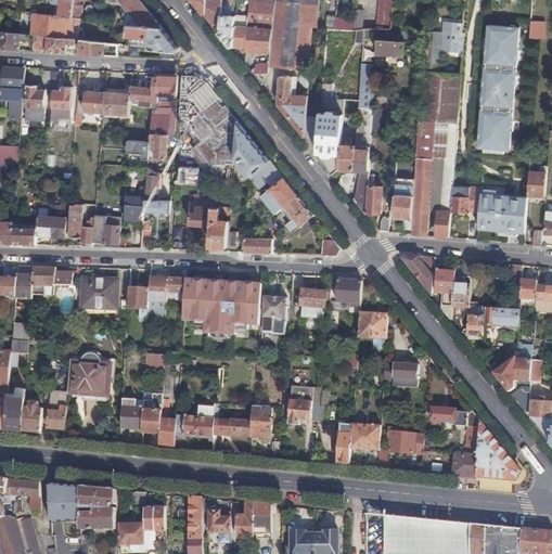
[(56,14),(71,16),(72,0),(51,0),(51,1),(51,2),(58,3),(56,14)]
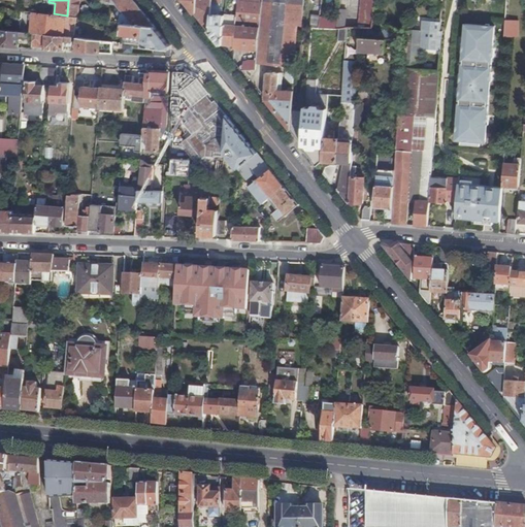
[(74,15),(75,15),(76,0),(68,0),(67,15),(74,15)]
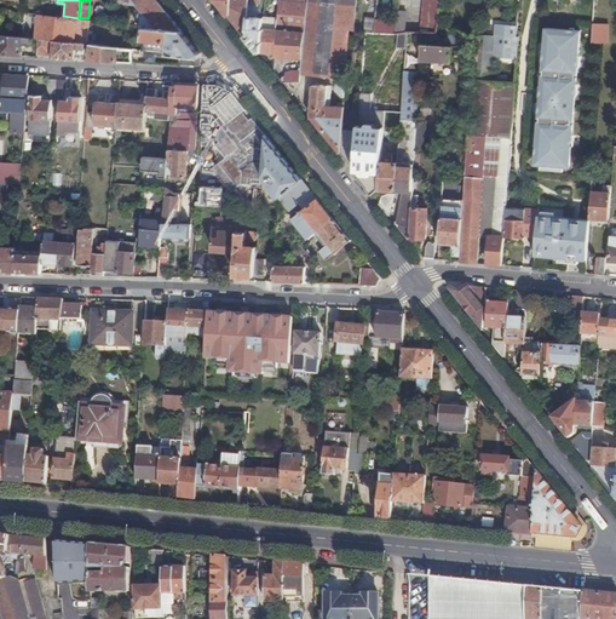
[(142,26),(180,30),(156,0),(128,0),(128,3),(134,3),(140,11),(139,26),(142,26)]
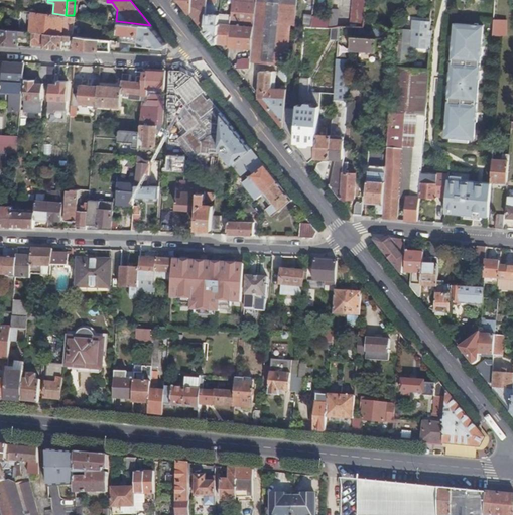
[(177,0),(188,12),(188,11),(189,0),(177,0)]
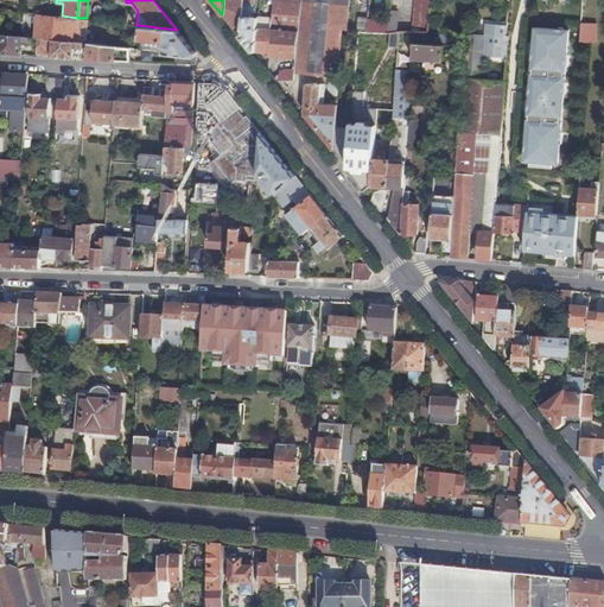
[(223,0),(222,13),(222,14),(236,33),(237,32),(240,2),(240,0),(223,0)]
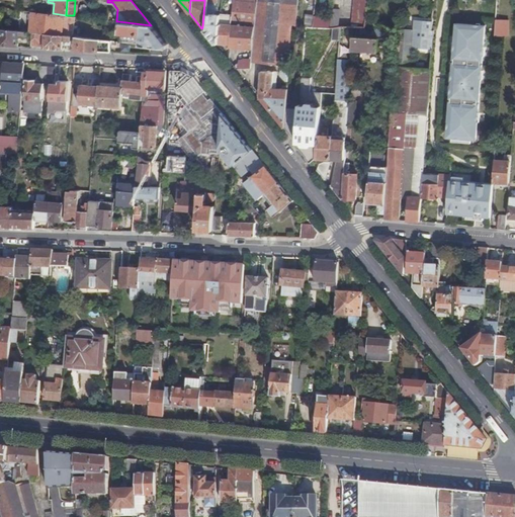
[(230,0),(229,15),(227,45),(227,48),(250,49),(255,0),(230,0)]
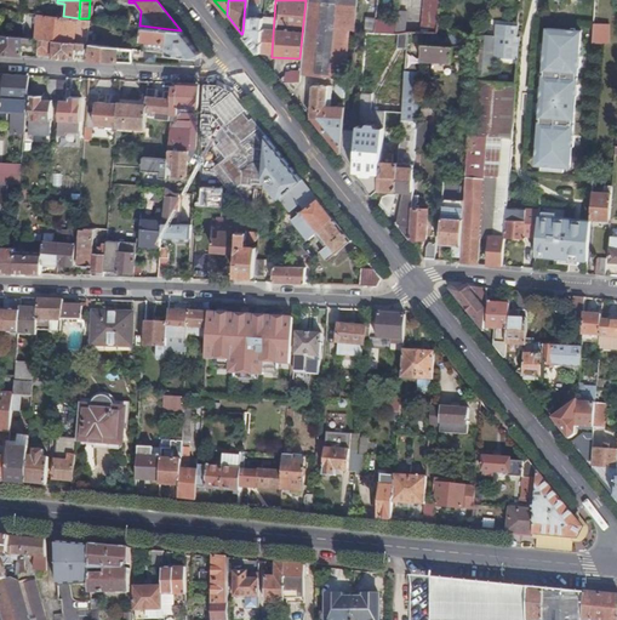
[(350,29),(354,0),(306,0),(300,58),(298,70),(298,73),(319,75),(335,78),(333,85),(333,90),(338,96),(341,97),(346,29),(350,29)]
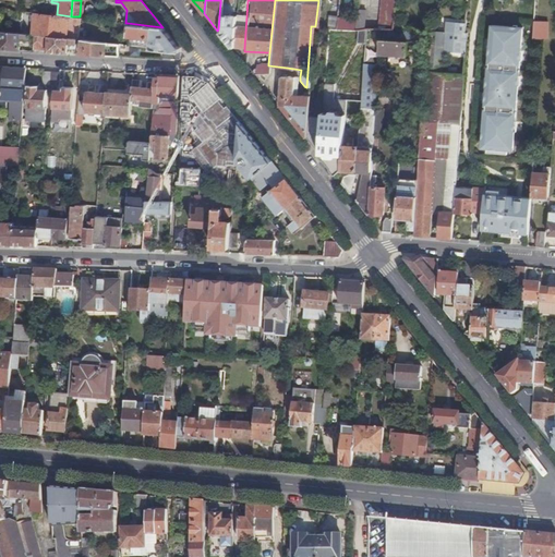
[(390,29),(393,0),(378,0),(376,29),(379,29),(383,29),(388,29),(390,29)]
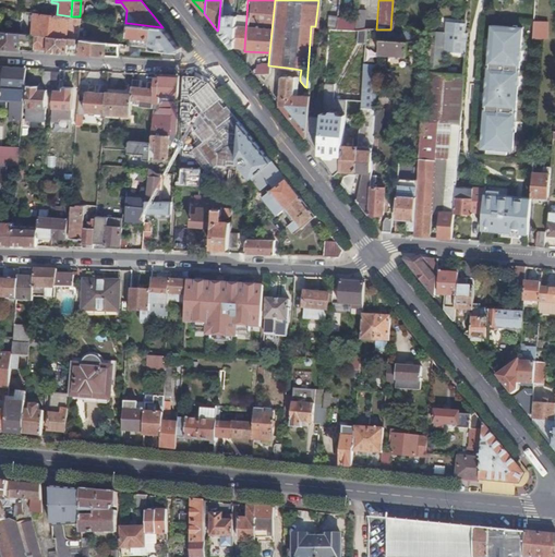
[(244,48),(246,16),(228,15),(229,3),(220,2),(218,29),(217,31),(230,47),(244,48)]
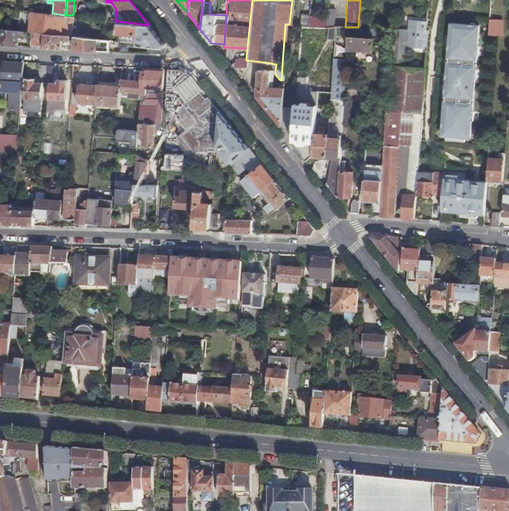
[(324,27),(332,26),(334,10),(326,9),(325,17),(324,27)]
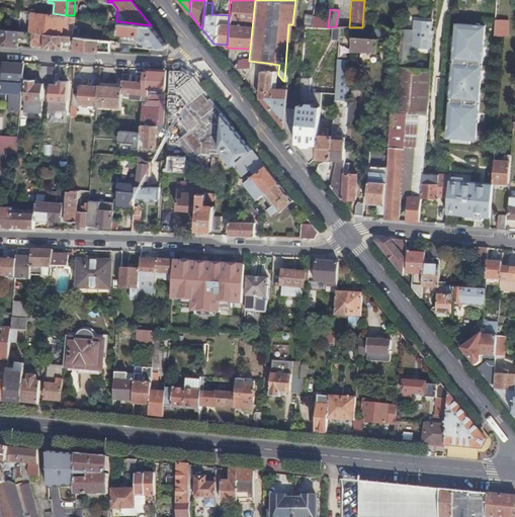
[(73,36),(76,36),(76,33),(71,32),(73,15),(66,15),(53,13),(29,11),(27,31),(30,31),(29,45),(41,45),(41,48),(59,49),(60,45),(68,45),(68,36),(73,36)]
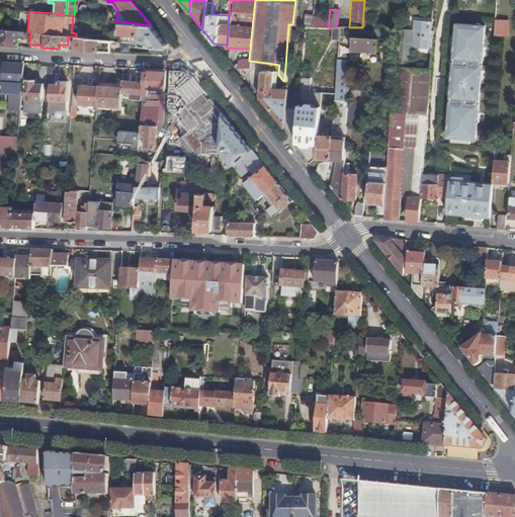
[(310,26),(312,15),(304,14),(303,26),(310,26)]
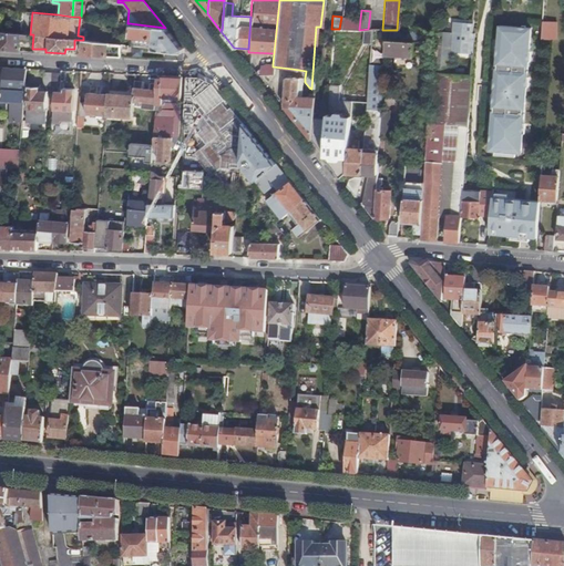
[(356,30),(359,30),(360,19),(341,17),(339,29),(356,30)]
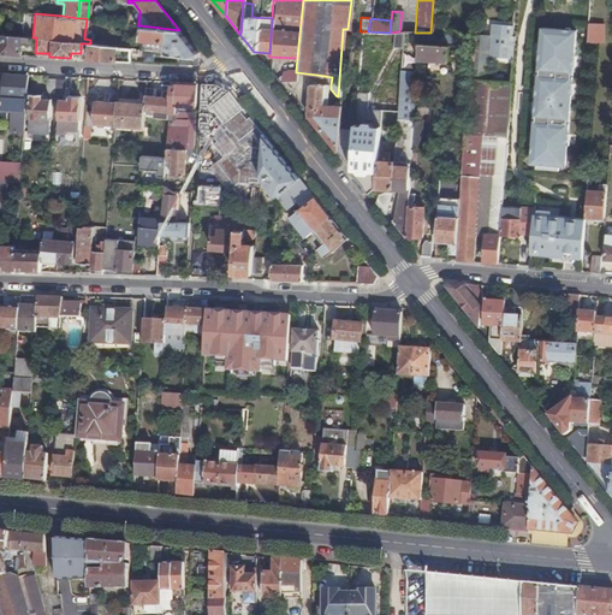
[(510,35),(511,22),(489,21),(488,35),(487,54),(512,58),(514,35),(510,35)]
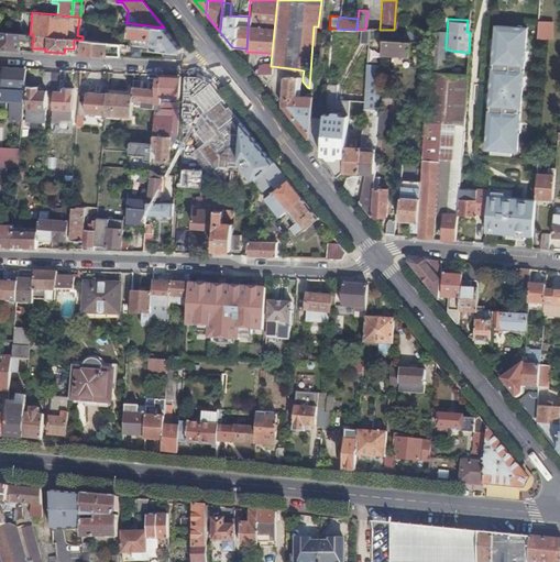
[(547,39),(549,39),(550,20),(536,19),(536,39),(547,39)]
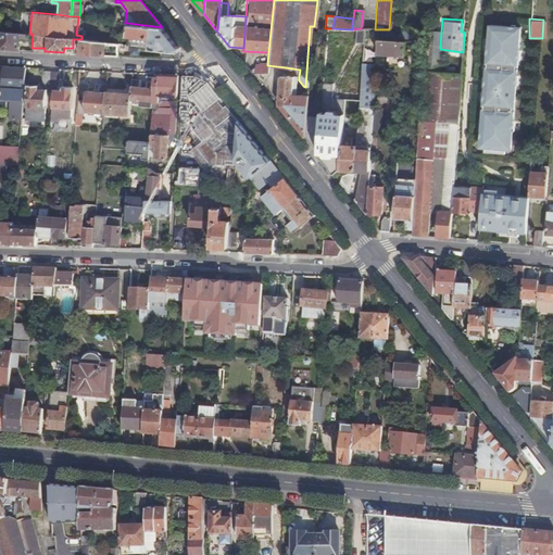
[(161,49),(178,51),(178,47),(162,27),(127,23),(126,35),(150,37),(149,43),(145,42),(145,47),(161,49)]
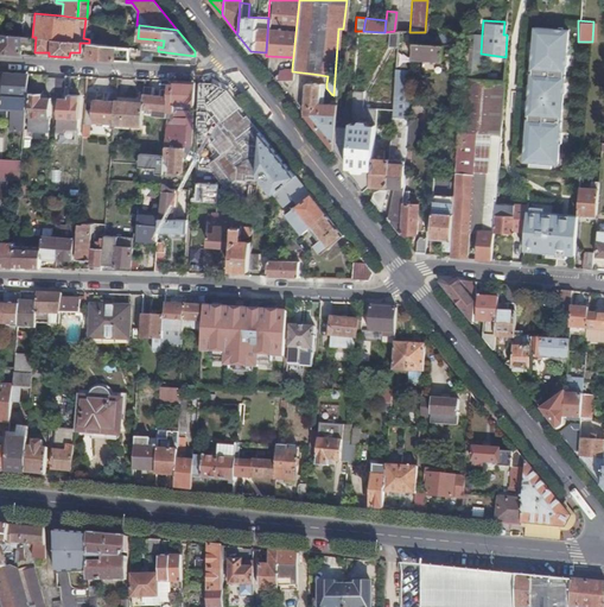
[(552,38),(553,29),(532,27),(521,160),(555,163),(565,40),(552,38)]
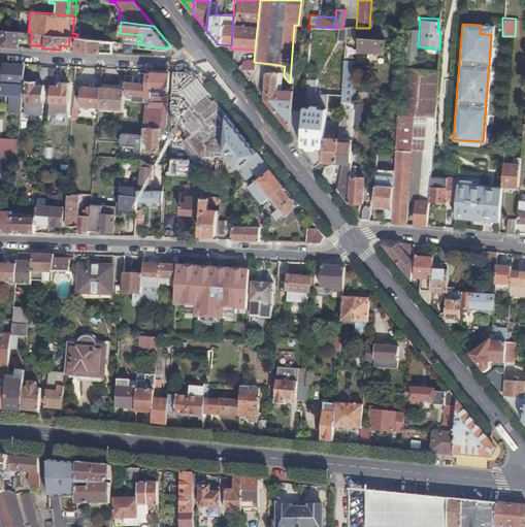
[(492,26),(481,25),(480,33),(491,35),(492,26)]
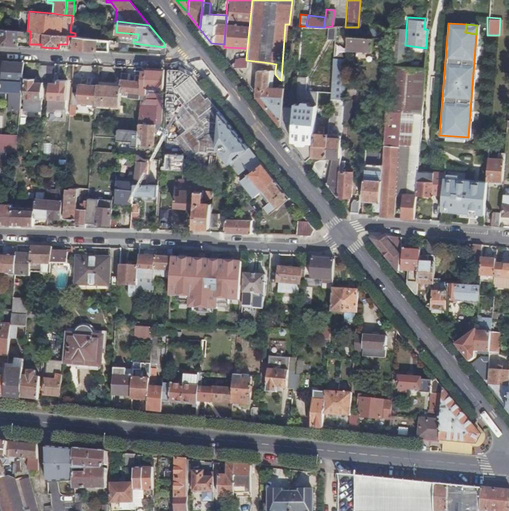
[(372,29),(372,28),(361,27),(360,36),(351,36),(351,27),(348,27),(346,49),(371,50),(372,39),(372,29)]
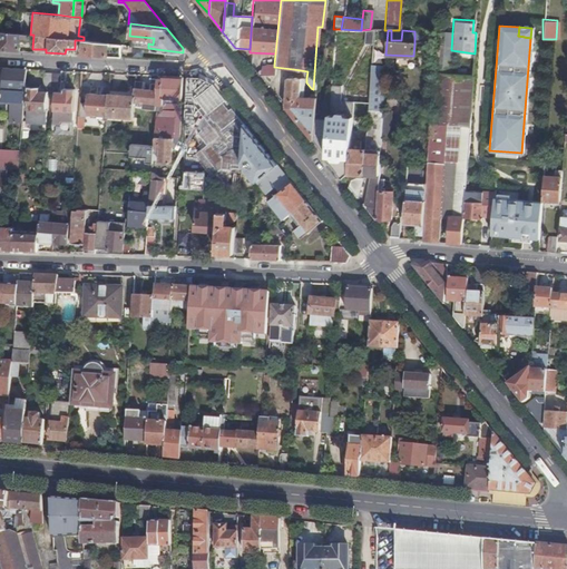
[(0,49),(17,50),(18,38),(28,39),(28,35),(0,31),(0,49)]
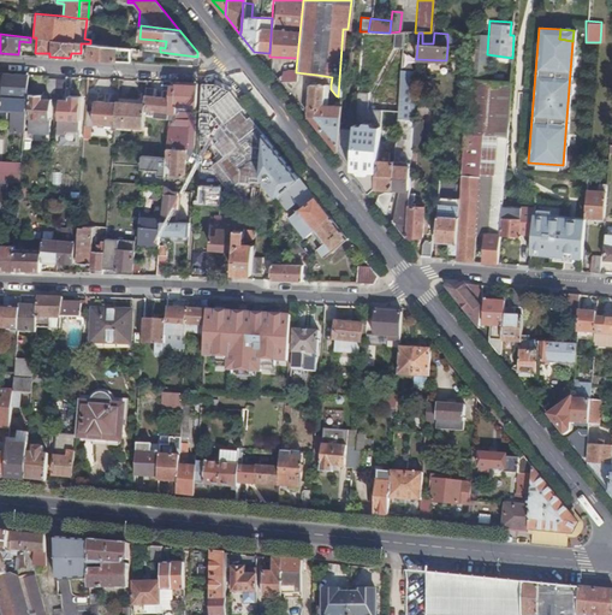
[(487,54),(488,35),(470,34),(464,118),(457,197),(453,254),(453,259),(471,260),(474,232),(483,111),(485,80),(487,54)]
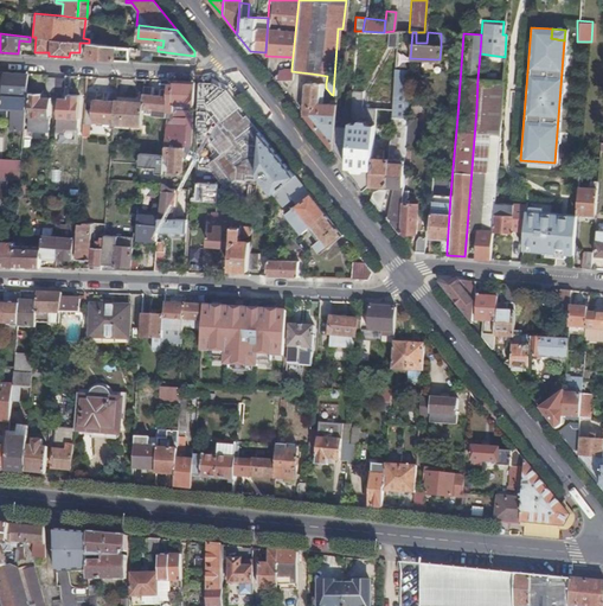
[(84,57),(126,59),(127,48),(89,43),(85,43),(84,57)]
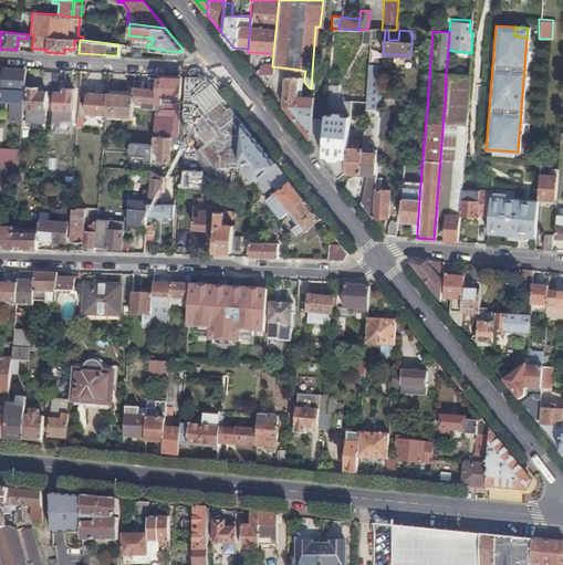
[(180,60),(181,52),(164,50),(163,59),(180,60)]
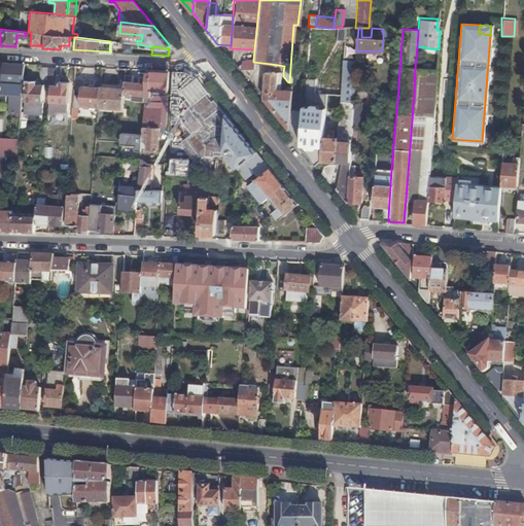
[(355,62),(342,61),(336,138),(335,161),(336,161),(341,161),(335,190),(346,203),(346,202),(348,172),(351,128),(355,62)]
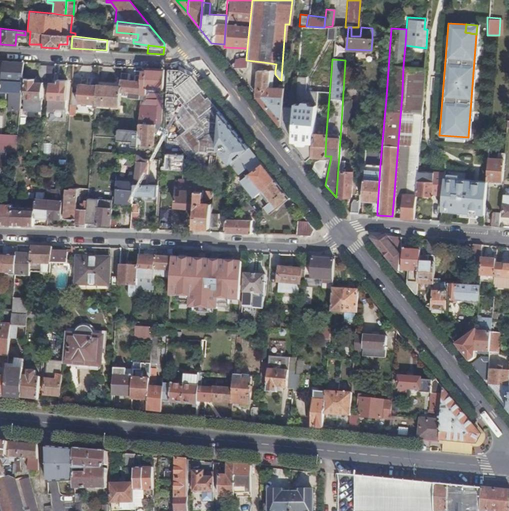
[(22,61),(2,60),(0,89),(9,90),(7,107),(18,109),(22,61)]
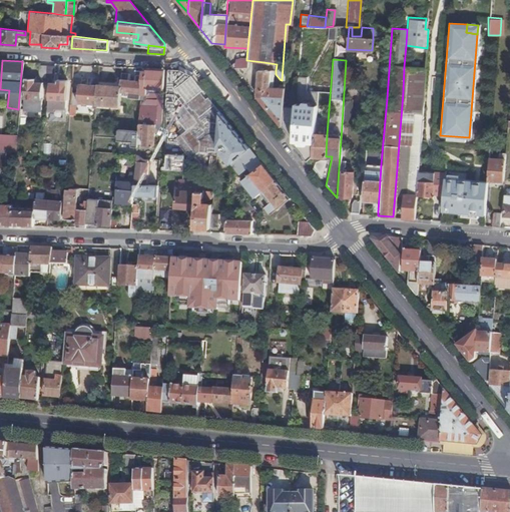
[(44,77),(45,65),(37,64),(36,74),(39,77),(44,77)]
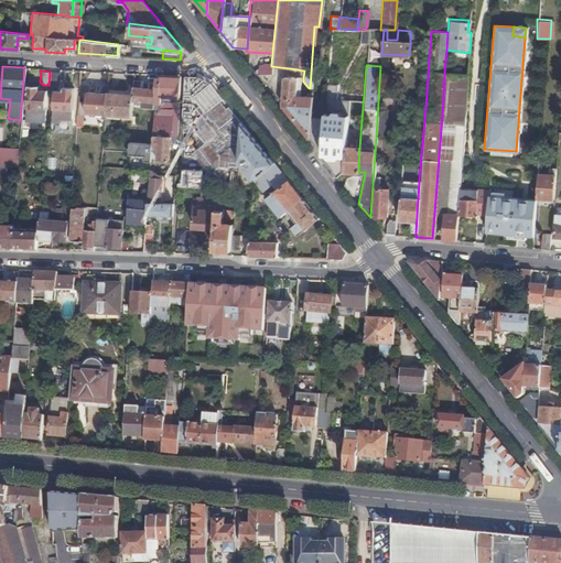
[(58,72),(50,72),(49,85),(49,90),(52,90),(51,108),(71,109),(72,87),(61,87),(61,90),(57,90),(58,72)]
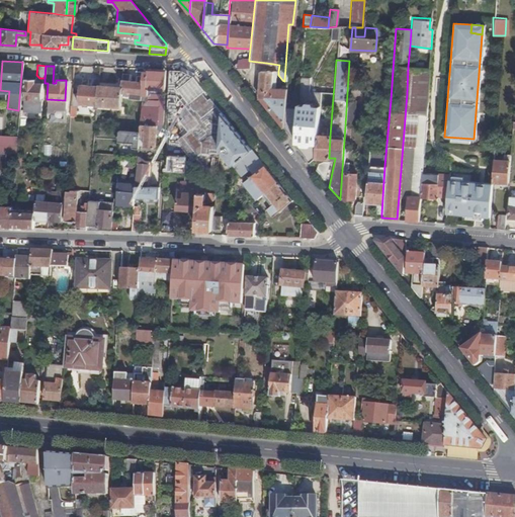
[(422,157),(429,69),(408,67),(407,93),(399,195),(407,195),(405,220),(417,221),(419,197),(421,173),(422,157)]
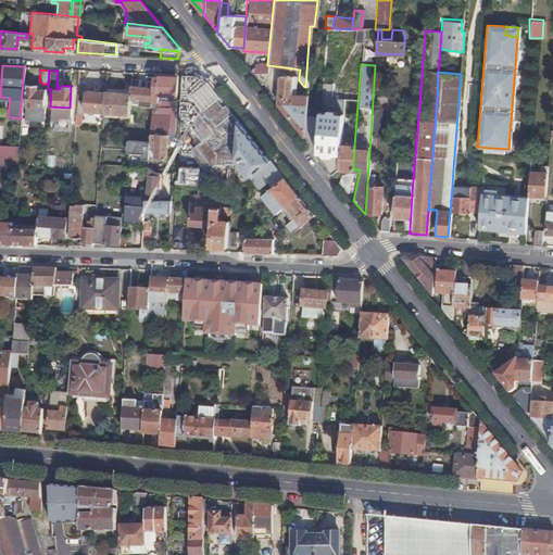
[(156,76),(152,76),(150,106),(156,106),(156,102),(158,98),(167,99),(166,96),(175,96),(176,75),(156,74),(156,76)]
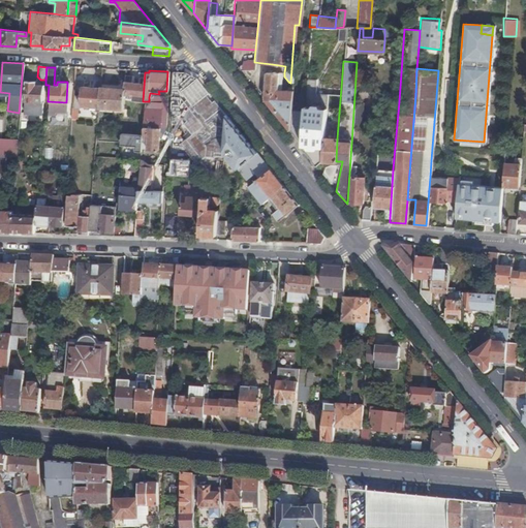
[(123,81),(123,88),(122,94),(131,94),(130,99),(143,101),(145,72),(136,71),(136,83),(130,82),(130,80),(126,79),(126,82),(123,81)]
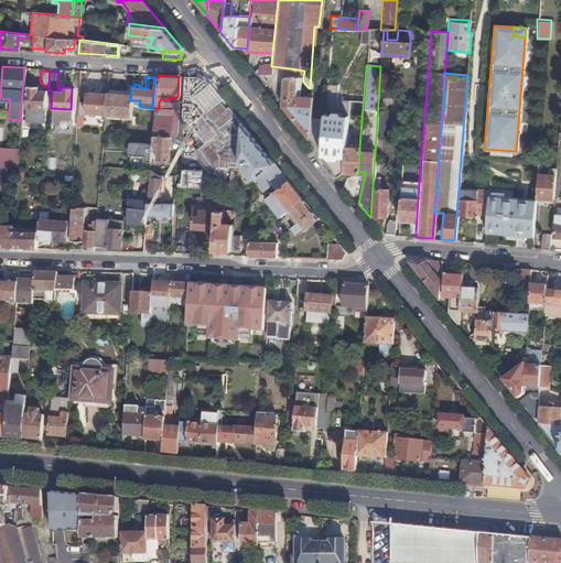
[(191,76),(183,76),(182,89),(190,89),(191,76)]
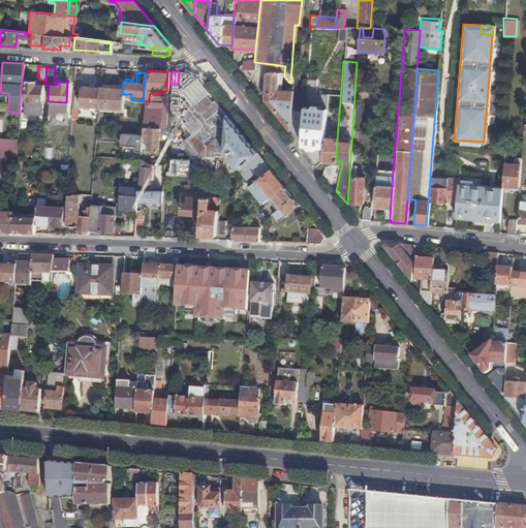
[(265,73),(263,93),(275,94),(276,89),(279,89),(280,73),(276,72),(276,73),(274,73),(274,72),(271,72),(271,73),(265,73)]
